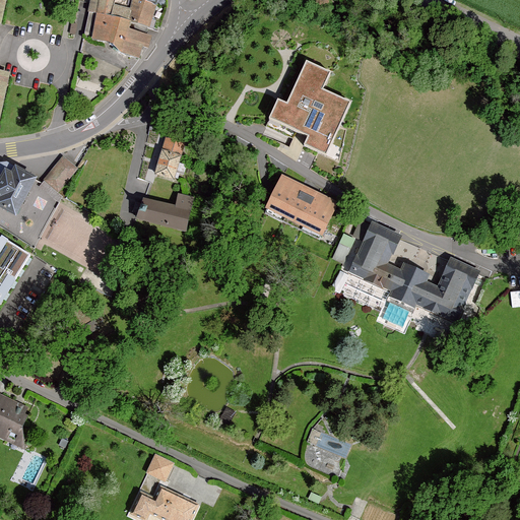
[(0,0),(0,125),(11,77),(0,74),(0,34),(7,0),(0,0)]
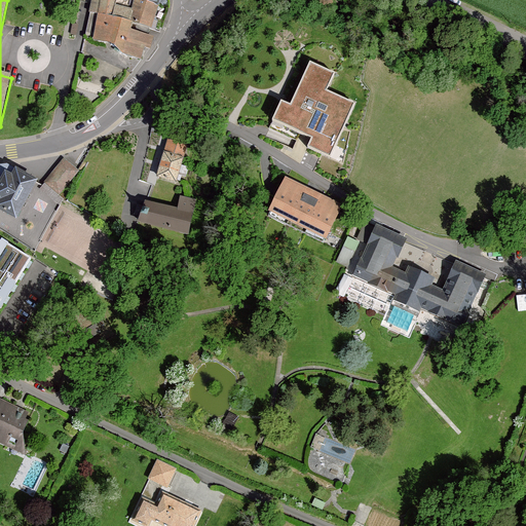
[(100,16),(103,1),(96,0),(92,0),(86,38),(95,40),(100,16)]
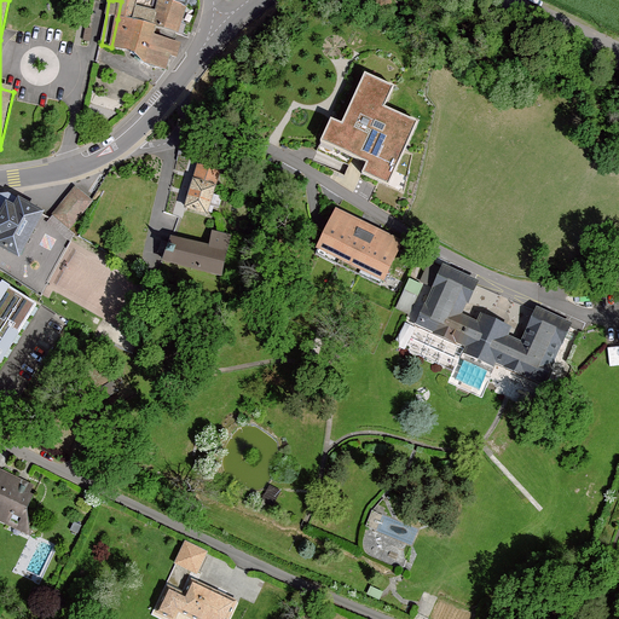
[(134,24),(138,9),(139,0),(120,0),(121,1),(117,19),(134,24)]
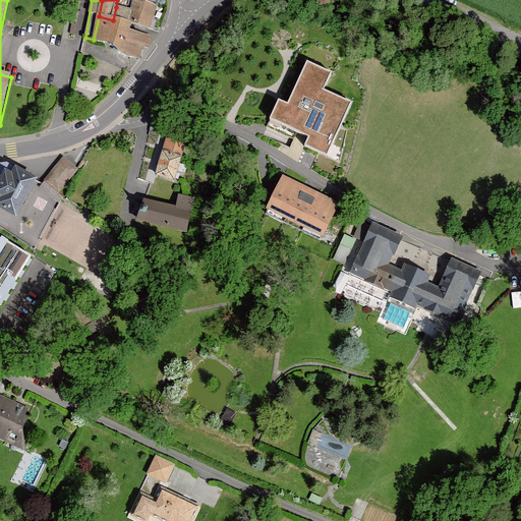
[(117,0),(116,7),(133,12),(135,3),(130,2),(130,0),(117,0)]
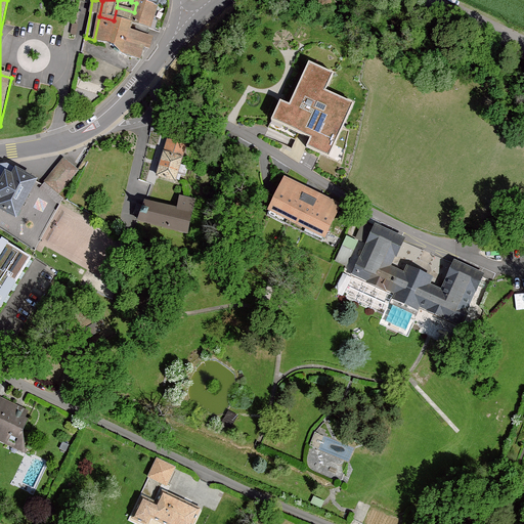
[(136,3),(160,8),(162,0),(131,0),(131,2),(136,3)]
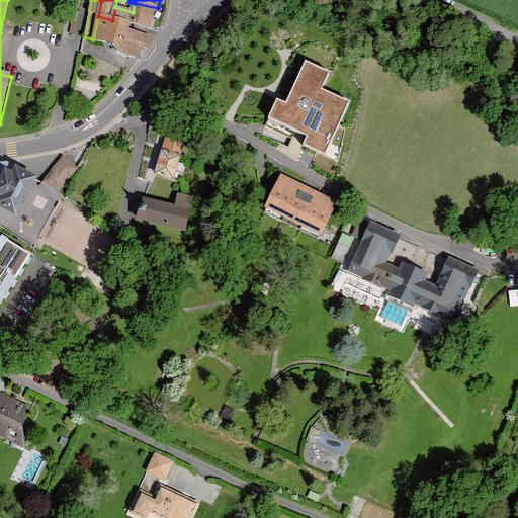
[(134,26),(152,31),(158,8),(135,3),(133,12),(130,25),(134,26)]
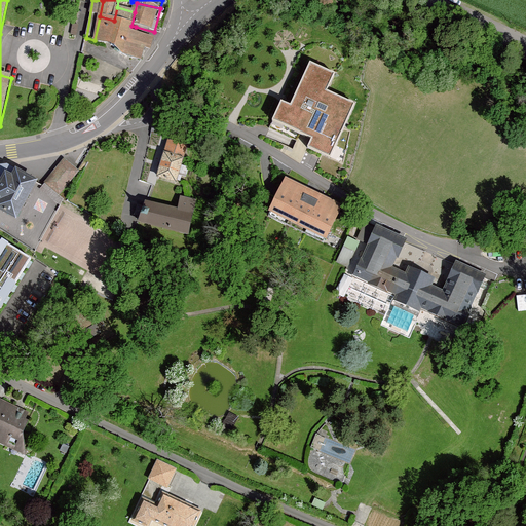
[(132,26),(135,12),(117,7),(114,21),(132,26)]
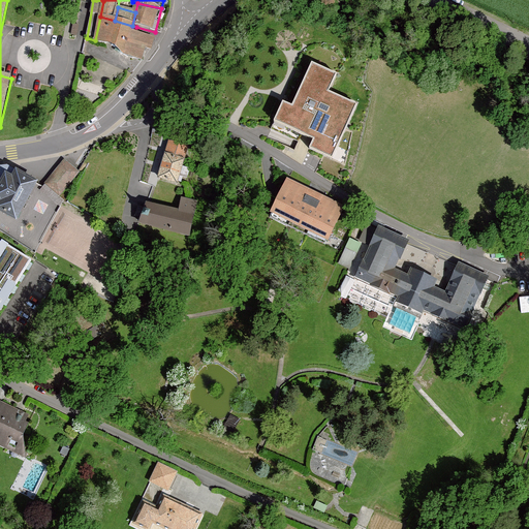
[(153,52),(156,39),(134,35),(136,27),(132,26),(115,21),(100,17),(95,40),(95,43),(118,52),(127,60),(145,63),(148,51),(153,52)]
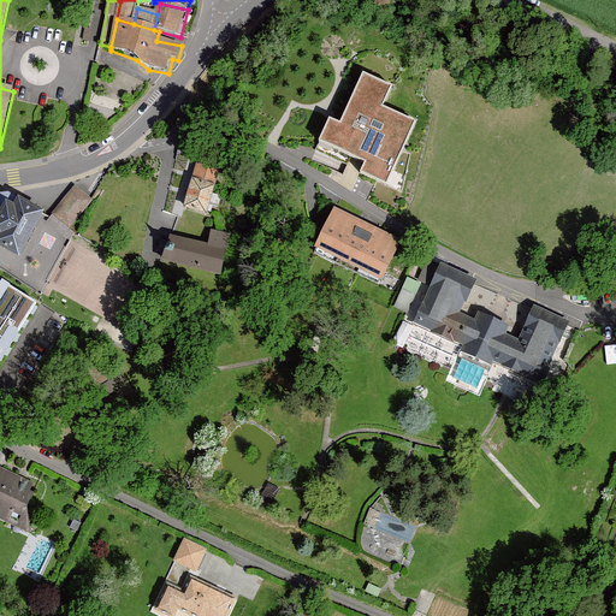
[(391,83),(363,71),(342,122),(330,117),(320,138),(366,159),(361,170),(388,182),(415,119),(381,105),(391,83)]
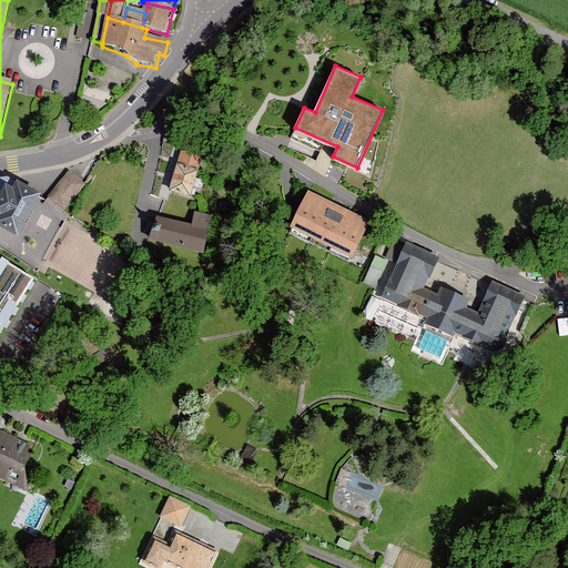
[(180,151),(168,192),(189,199),(201,158),(180,151)]
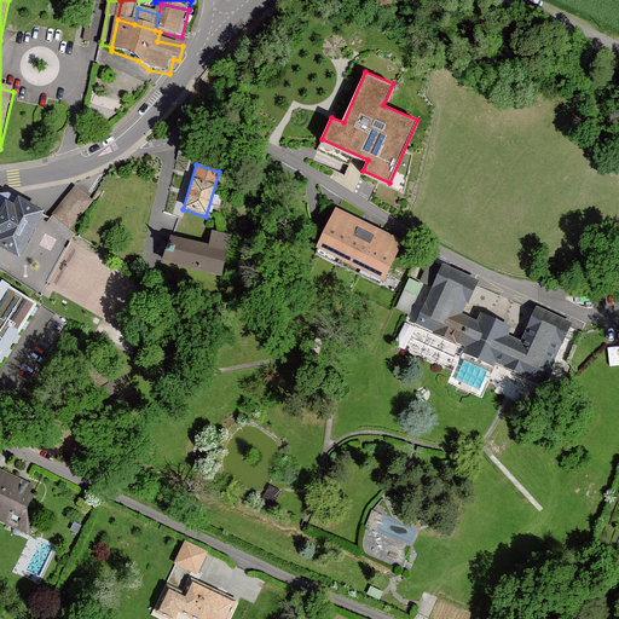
[(75,185),(52,214),(70,229),(94,201),(75,185)]
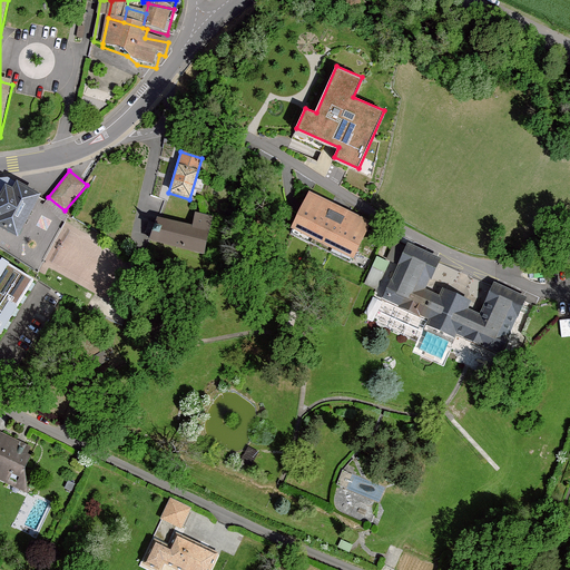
[(291,176),(284,187),(300,197),(306,185),(291,176)]
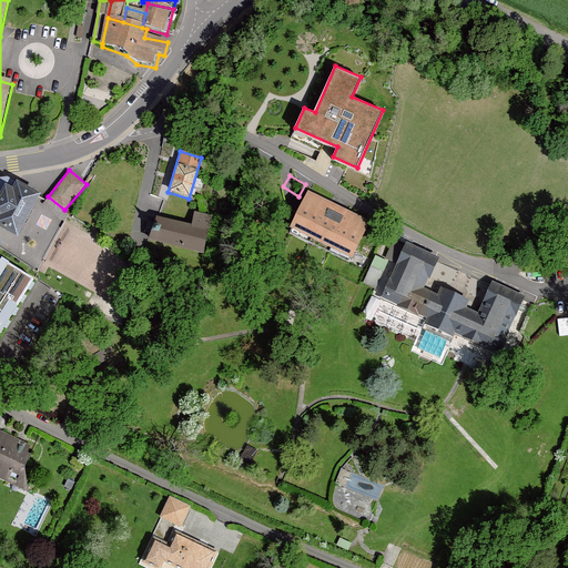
[(0,191),(0,227),(17,236),(38,196),(14,183),(11,188),(4,183),(0,191)]
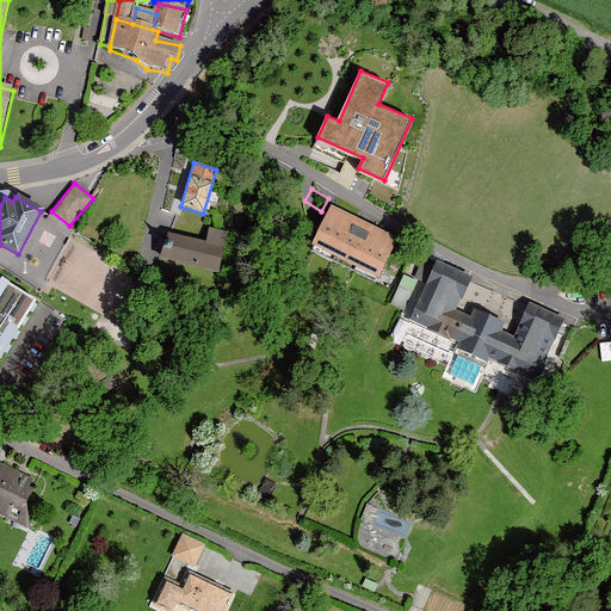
[(378,265),(389,245),(343,221),(334,238),(350,246),(349,250),(378,265)]
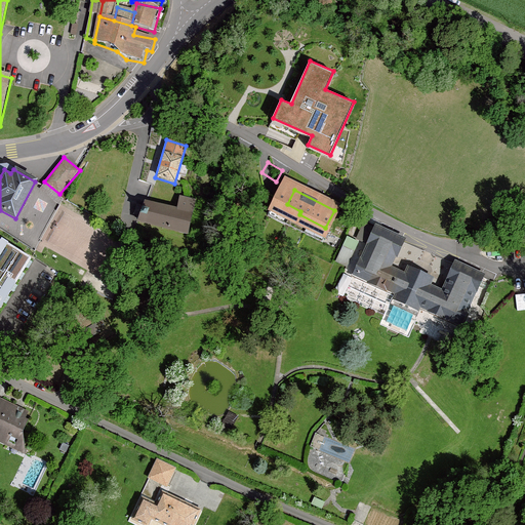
[(189,235),(197,200),(180,196),(177,208),(146,200),(145,205),(137,204),(135,214),(139,215),(137,221),(189,235)]
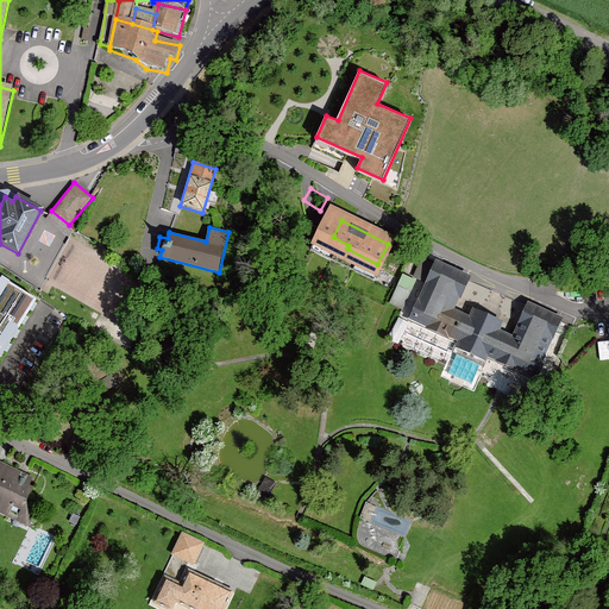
[(537,382),(565,320),(529,303),(514,338),(501,332),(504,324),(473,309),(470,318),(456,311),(470,277),(435,262),(425,287),(408,321),(458,344),(453,353),(484,368),(489,359),(537,382)]
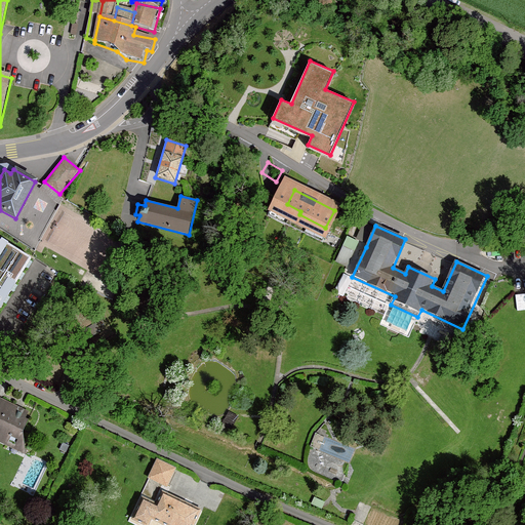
[(2,237),(0,240),(0,309),(33,256),(2,237)]
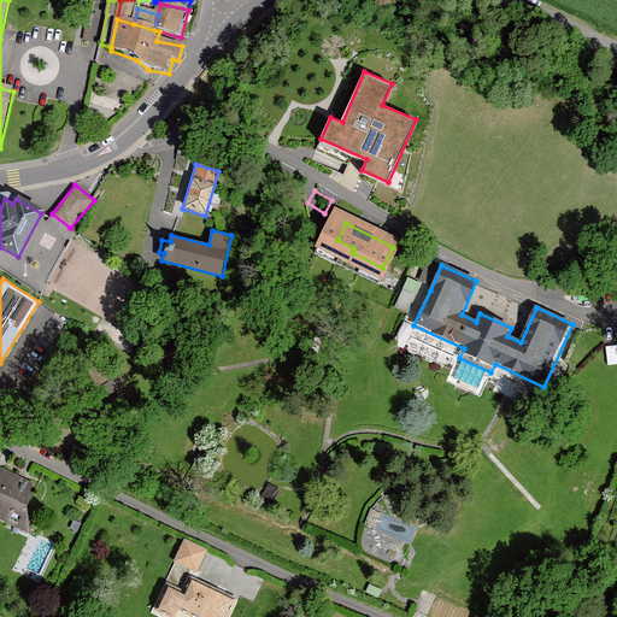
[(0,466),(0,518),(18,528),(29,506),(35,493),(31,492),(35,483),(0,466)]
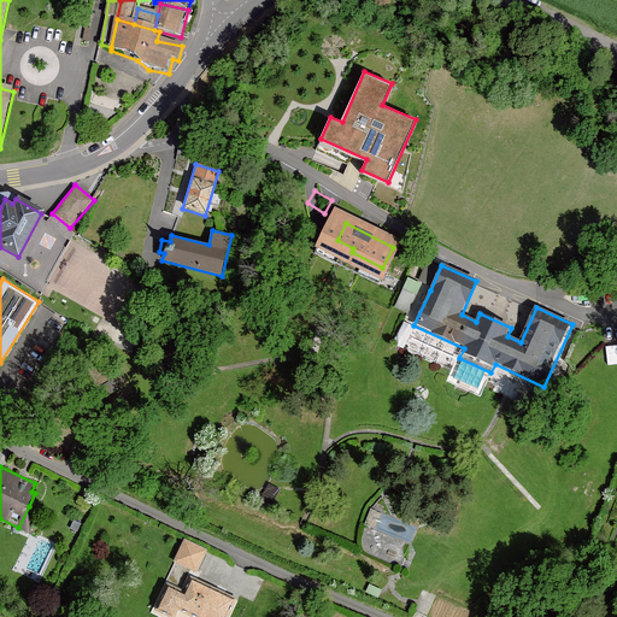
[(184,540),(174,563),(197,574),(199,569),(207,551),(184,540)]
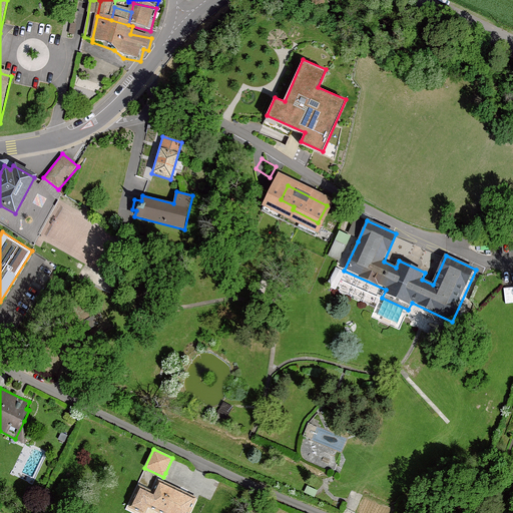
[(157,512),(190,512),(197,498),(163,483),(159,481),(153,493),(139,487),(129,509),(137,512),(146,512),(148,509),(157,512)]
